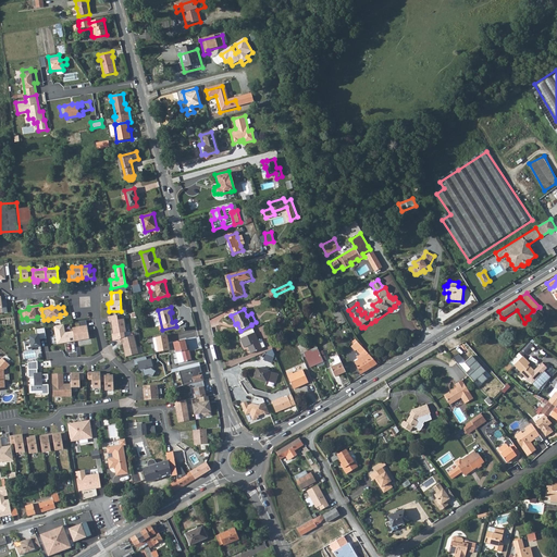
[(118,316),(108,317),(109,322),(112,321),(114,334),(112,335),(113,341),(119,339),(125,338),(124,333),(126,332),(124,319),(118,320),(118,316)]
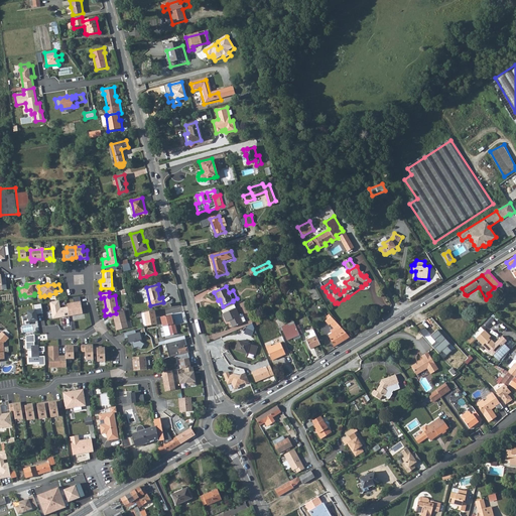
[(74,302),(68,304),(68,307),(70,316),(83,313),(80,297),(74,298),(74,302)]
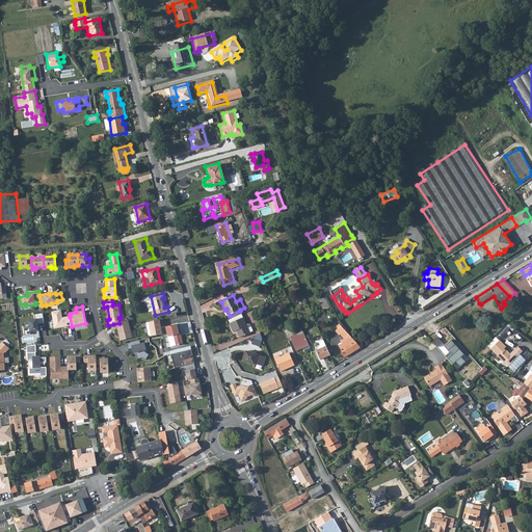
[(61,310),(52,312),(54,329),(62,327),(62,326),(64,326),(64,327),(72,326),(70,317),(62,318),(61,310)]
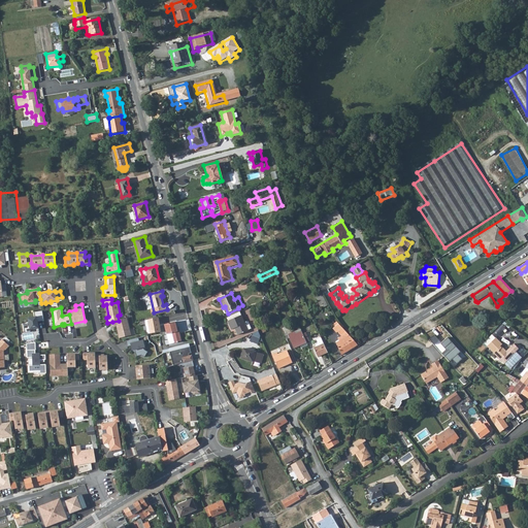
[(44,321),(42,310),(34,312),(35,318),(28,319),(29,325),(24,326),(25,333),(31,332),(30,330),(39,328),(37,322),(44,321)]
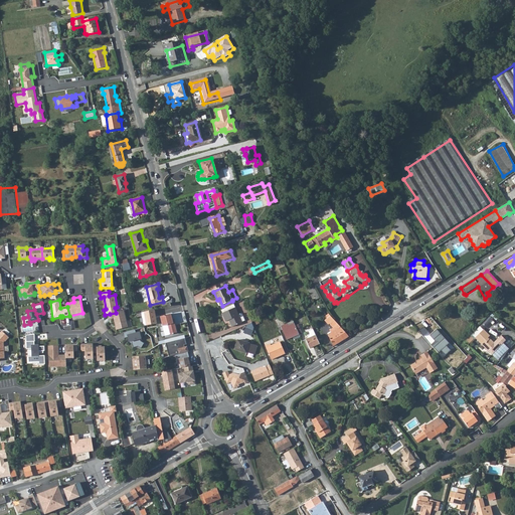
[(235,307),(222,313),(225,321),(228,320),(232,326),(241,322),(235,307)]
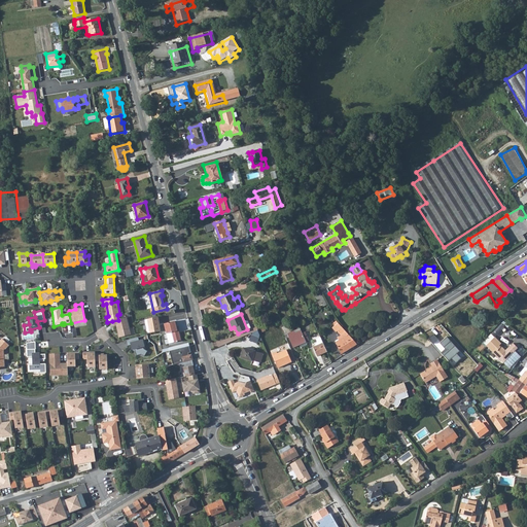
[(157,316),(147,319),(149,332),(159,331),(161,331),(157,316)]
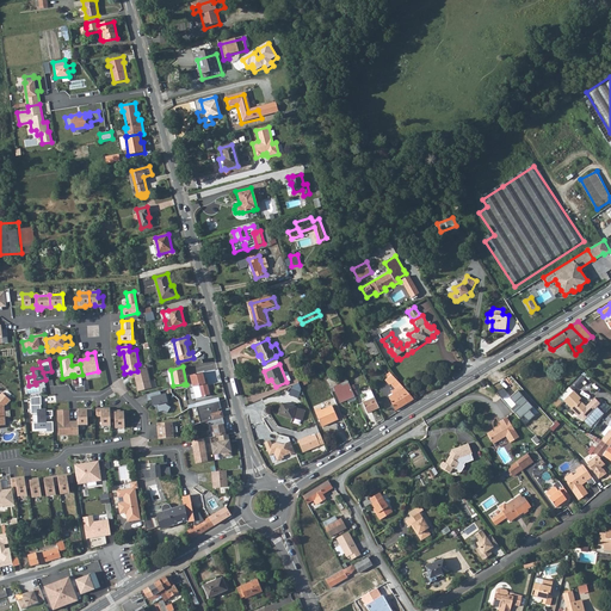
[(137,371),(130,372),(131,378),(135,377),(139,392),(152,388),(147,369),(137,371)]
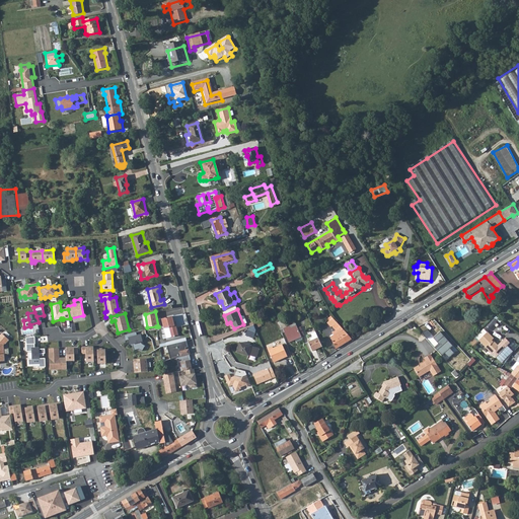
[(172,316),(161,318),(163,328),(168,327),(170,338),(178,336),(175,324),(174,325),(172,316)]
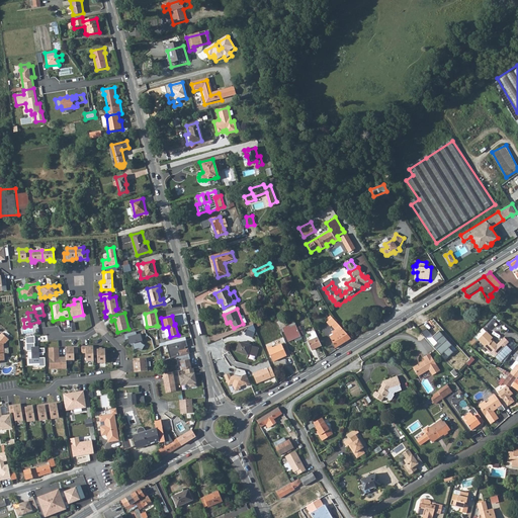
[(333,318),(327,322),(331,327),(332,326),(338,333),(330,338),(336,349),(352,339),(333,318)]
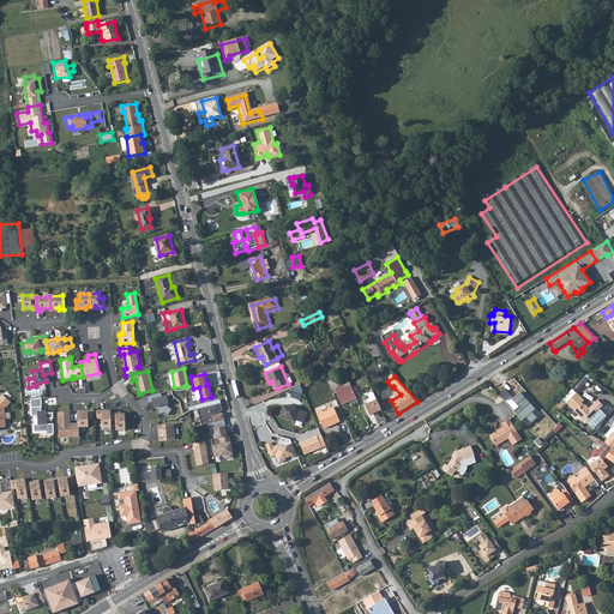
[(333,381),(329,383),(332,391),(336,390),(343,405),(357,399),(354,392),(351,387),(345,390),(343,386),(339,387),(337,383),(335,381),(333,381)]
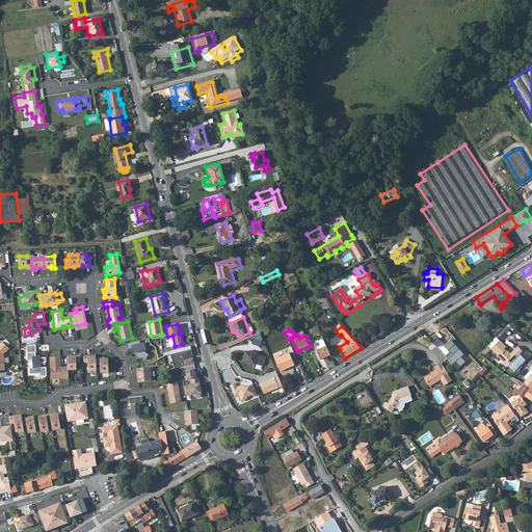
[(256,334),(253,344),(260,346),(264,336),(256,334)]
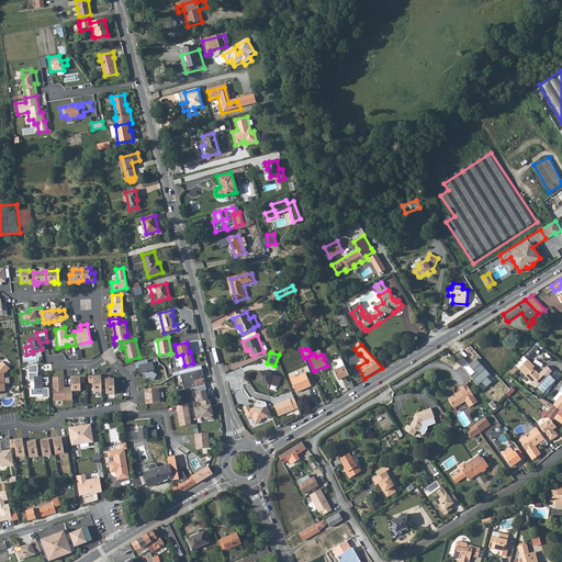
[(525,356),(516,364),(518,368),(528,359),(525,356)]
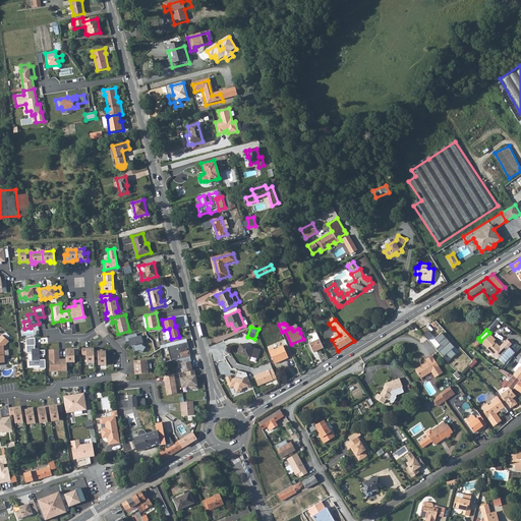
[(458,352),(442,333),(436,339),(441,346),(437,349),(444,357),(447,354),(451,359),(458,352)]
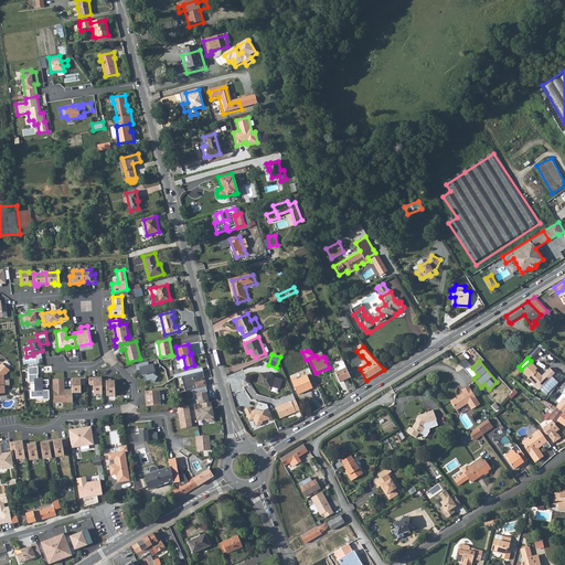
[(148,362),(135,365),(137,371),(140,370),(141,375),(145,374),(146,382),(151,381),(155,383),(158,376),(155,374),(153,372),(156,372),(153,364),(149,365),(148,362)]
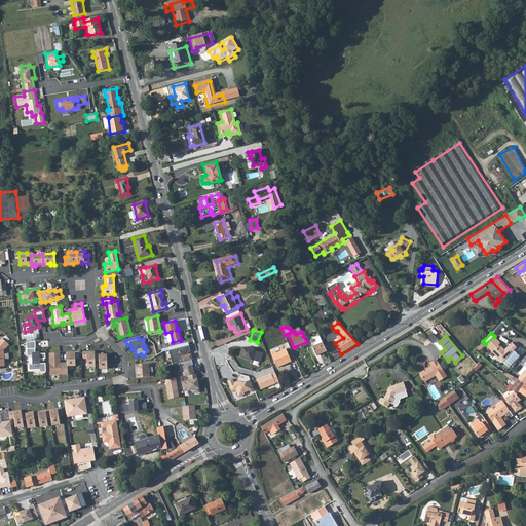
[(327,351),(321,337),(314,340),(317,345),(312,348),(317,357),(327,351)]
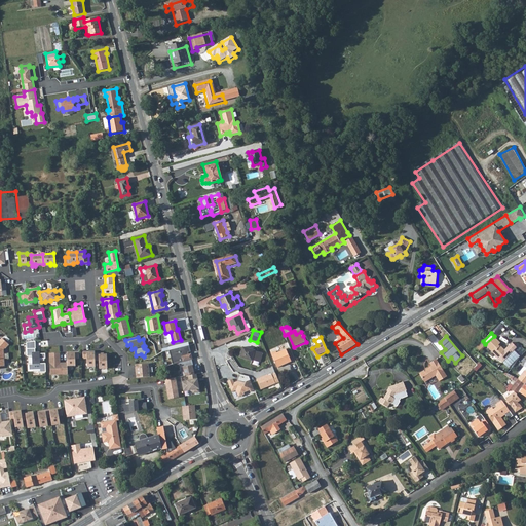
[(0,340),(0,366),(4,366),(3,349),(5,348),(9,344),(2,338),(0,340)]
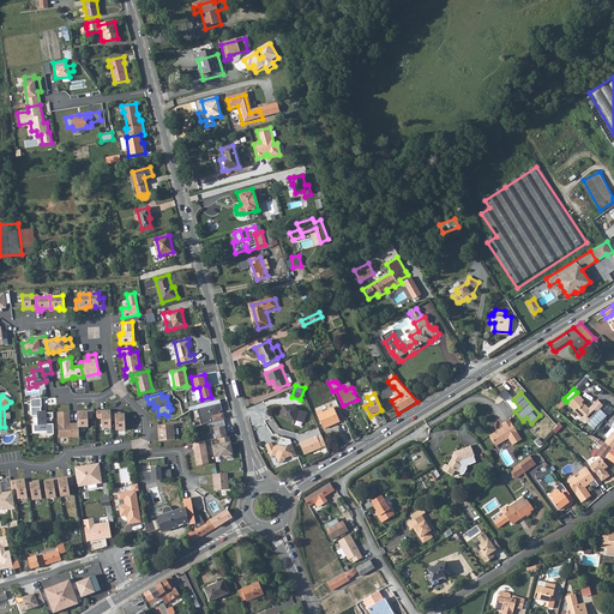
[(577,395),(567,405),(579,416),(584,416),(590,421),(605,407),(599,401),(596,404),(595,404),(590,410),(585,405),(584,405),(582,404),(585,402),(577,395)]
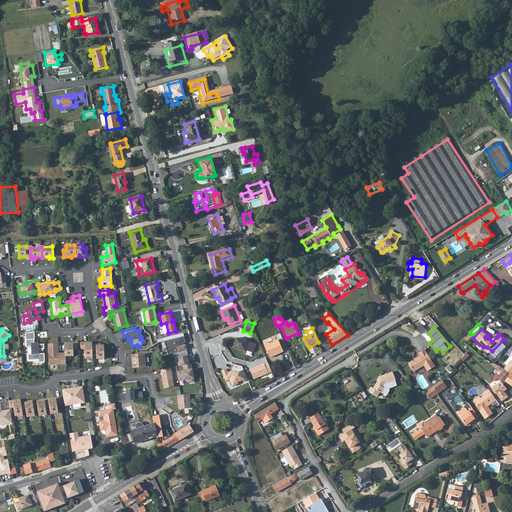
[(34,332),(26,333),(27,347),(31,347),(32,354),(28,355),(29,360),(39,360),(39,363),(45,362),(45,354),(39,354),(39,349),(44,349),(44,344),(34,344),(34,332)]
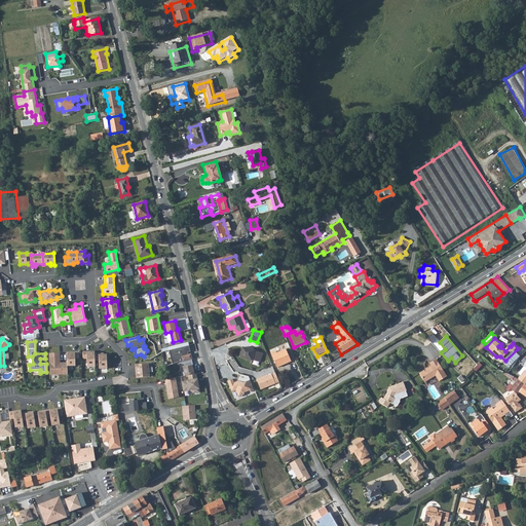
[(475,349),(480,352),(485,345),(481,342),(475,349)]
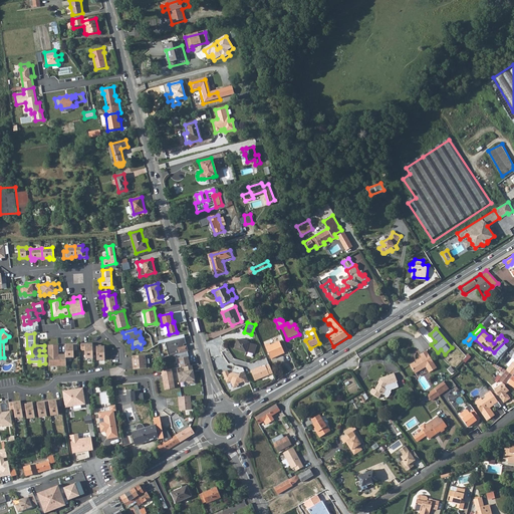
[(185,337),(165,342),(168,355),(175,354),(187,351),(188,351),(187,345),(184,346),(184,344),(186,343),(185,337)]
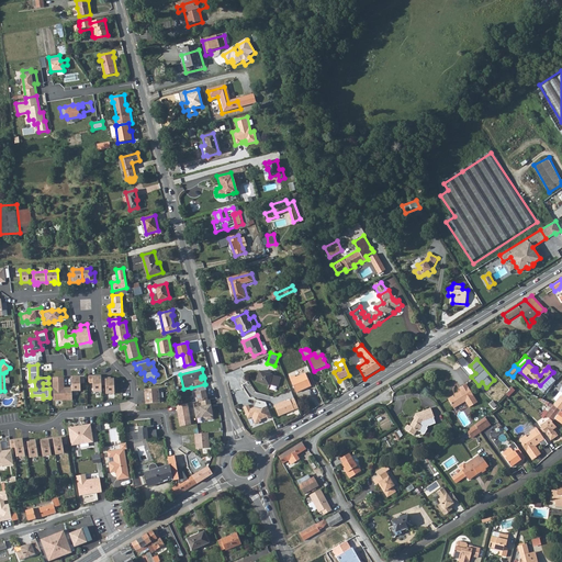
[(280,379),(259,373),(257,383),(278,389),(280,379)]
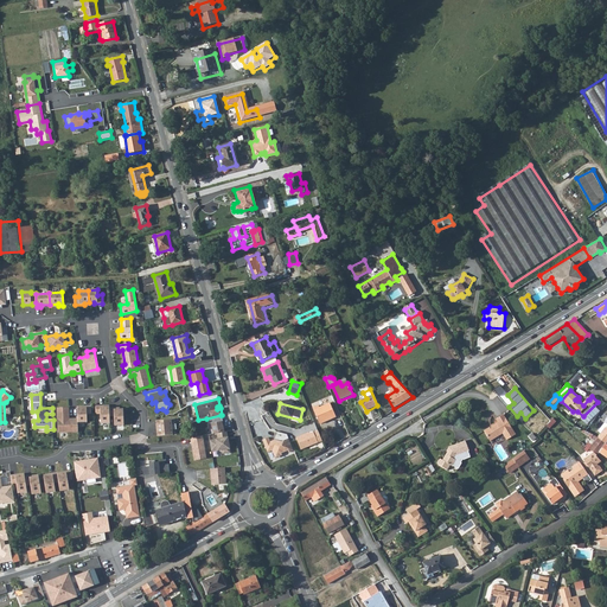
[(319,407),(313,410),(321,426),(337,417),(331,404),(320,409),(319,407)]
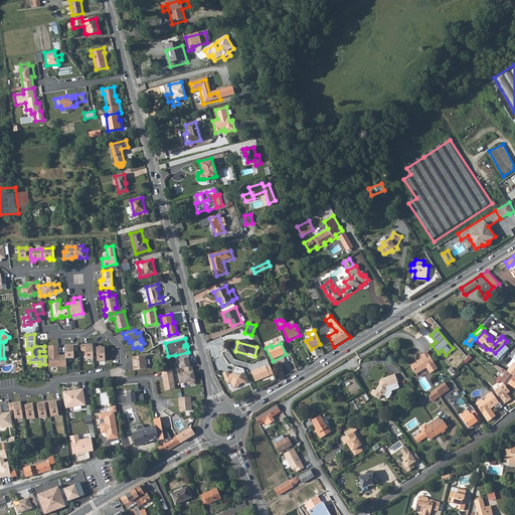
[(73,346),(65,346),(66,355),(66,358),(74,358),(74,352),(77,352),(77,344),(73,344),(73,346)]
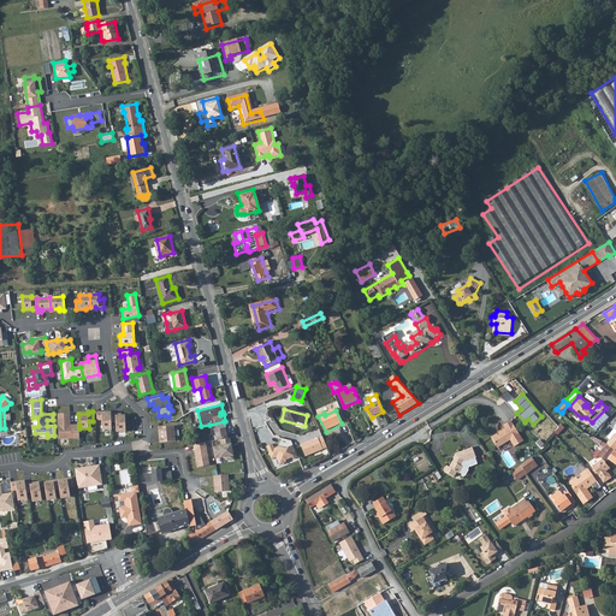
[(102,412),(98,412),(98,420),(102,420),(102,430),(112,430),(112,422),(111,414),(111,413),(102,413),(102,412)]
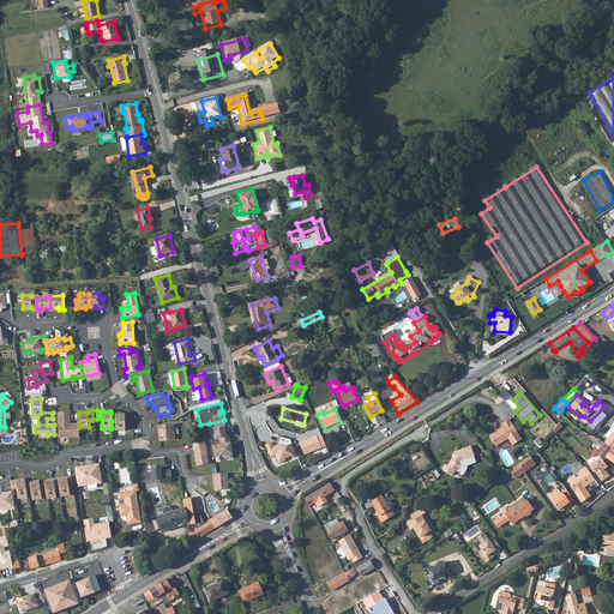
[(79,427),(79,423),(73,423),(73,425),(70,425),(70,413),(58,413),(59,438),(79,437),(79,427)]
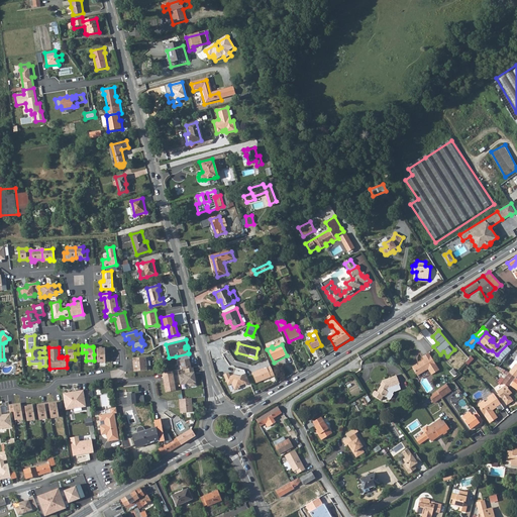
[(98,347),(93,347),(94,354),(97,354),(98,363),(106,363),(105,348),(98,348),(98,347)]
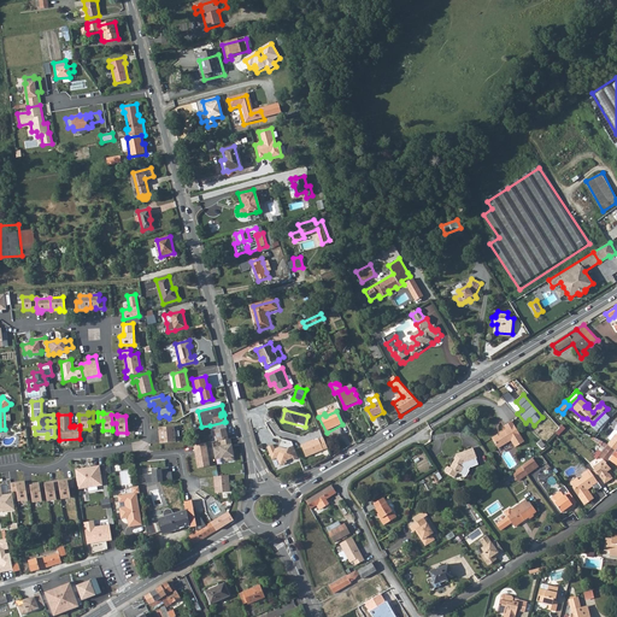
[(224,422),(210,425),(211,432),(212,432),(215,441),(219,441),(221,441),(221,440),(227,439),(225,433),(227,432),(224,422)]
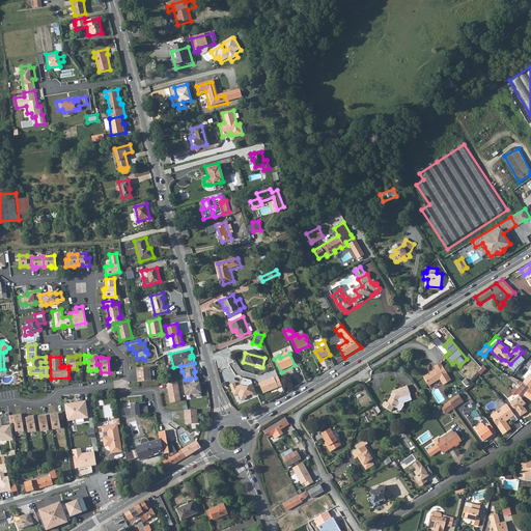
[(442,386),(450,382),(440,364),(434,367),(436,370),(422,379),(427,387),(439,381),(442,386)]
